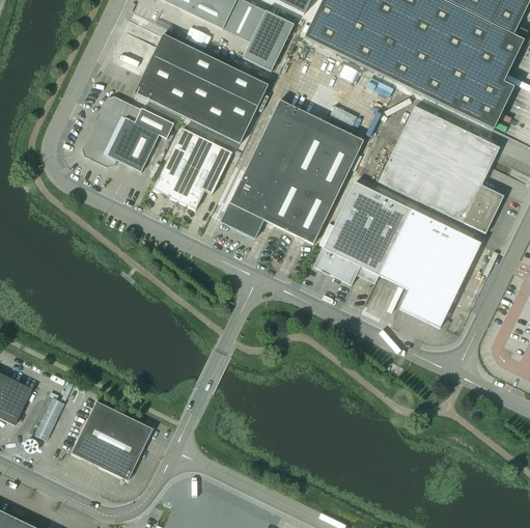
[(164,0),(223,28),(236,0),(164,0)]
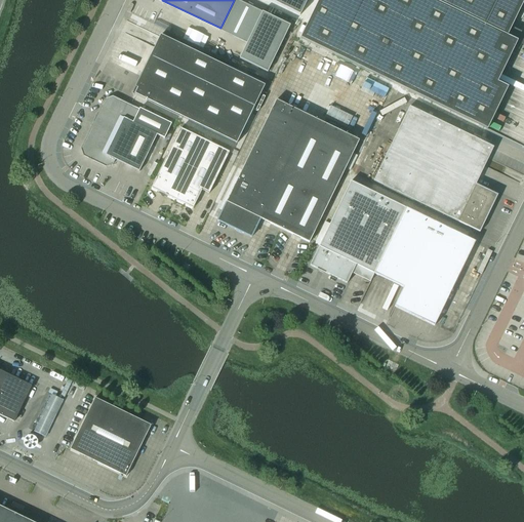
[(274,0),(300,13),(307,0),(274,0)]
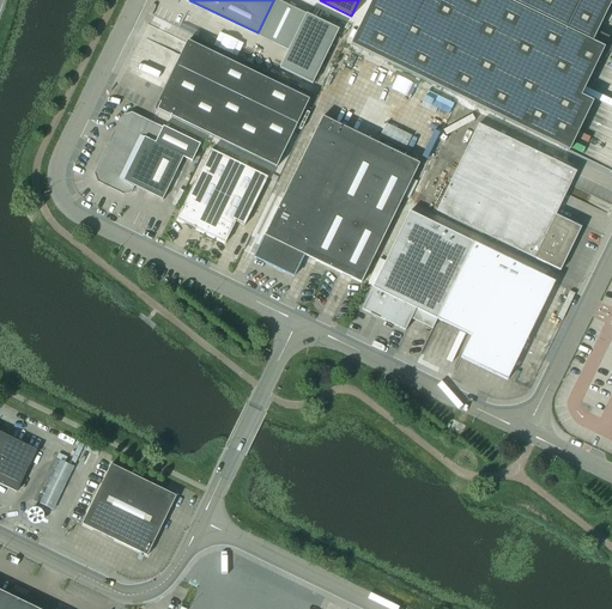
[(611,35),(599,29),(611,0),(373,0),(352,42),(570,148),(594,99),(582,93),(585,87),(586,84),(591,75),(601,53),(607,55),(611,46),(611,35)]
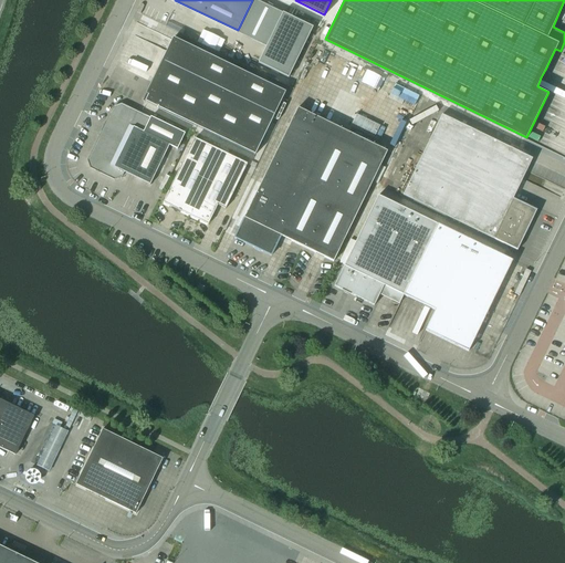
[(283,10),(259,61),(290,75),(314,25),(283,10)]
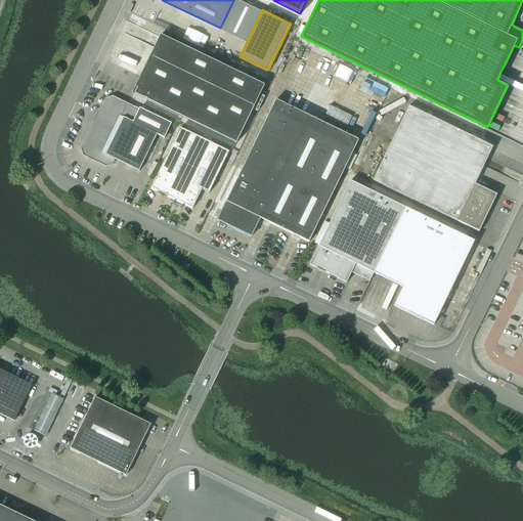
[(265,83),(163,34),(153,55),(150,53),(132,90),(236,141),(265,83)]
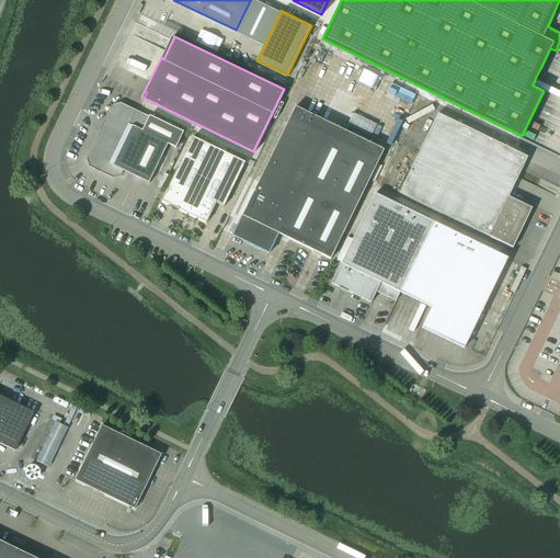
[(88,157),(90,163),(114,175),(122,173),(124,168),(150,181),(169,141),(176,145),(184,129),(150,113),(149,114),(121,101),(114,103),(88,157)]
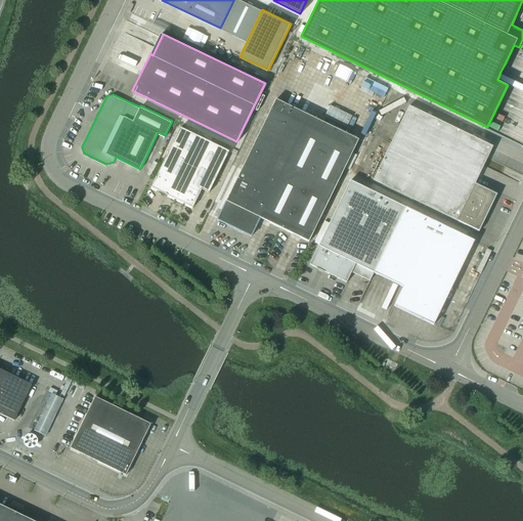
[(276,97),(218,218),(252,234),(261,216),(309,240),(359,138),(276,97)]
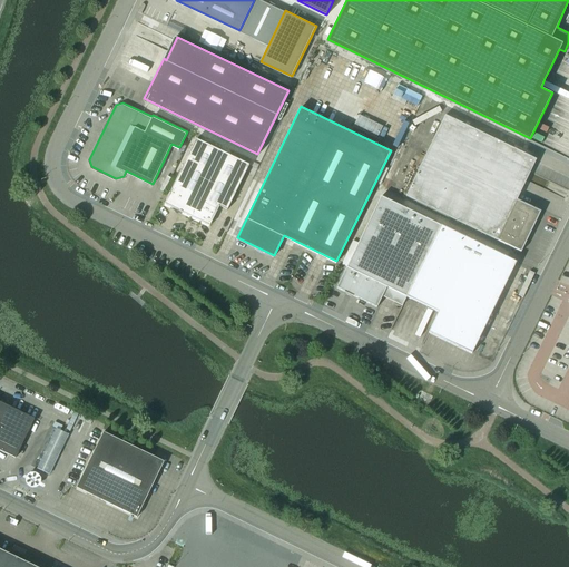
[(521,250),(541,209),(518,197),(537,157),(445,113),(406,194),(521,250)]
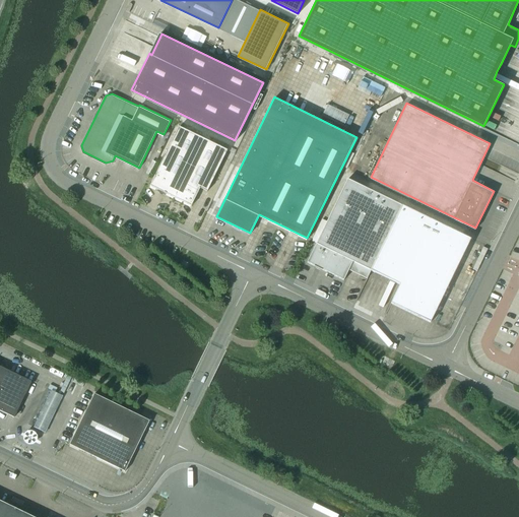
[(208,189),(228,148),(180,125),(155,174),(150,184),(167,192),(192,204),(199,188),(201,186),(208,189)]
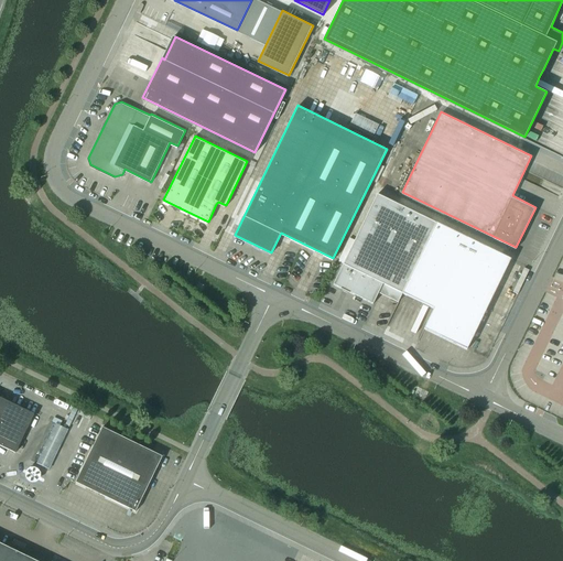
[(467,347),(511,257),(378,192),(334,282),(374,302),(383,282),(434,306),(424,326),(467,347)]
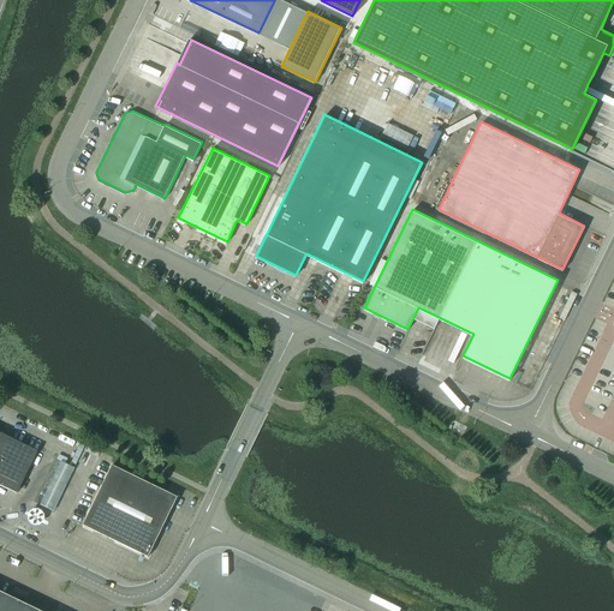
[(0,481),(17,491),(39,448),(0,430),(0,481)]
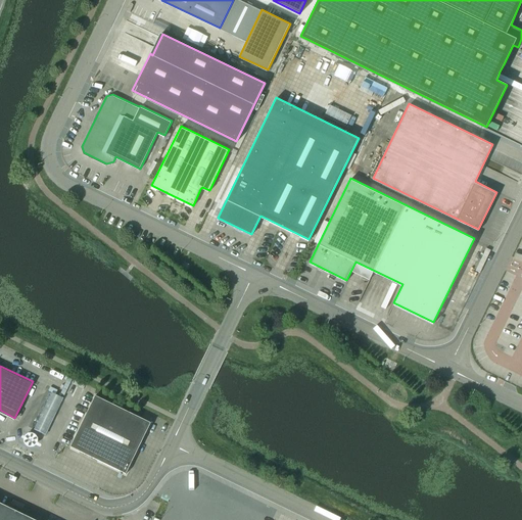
[(126,472),(151,421),(95,394),(70,445),(126,472)]
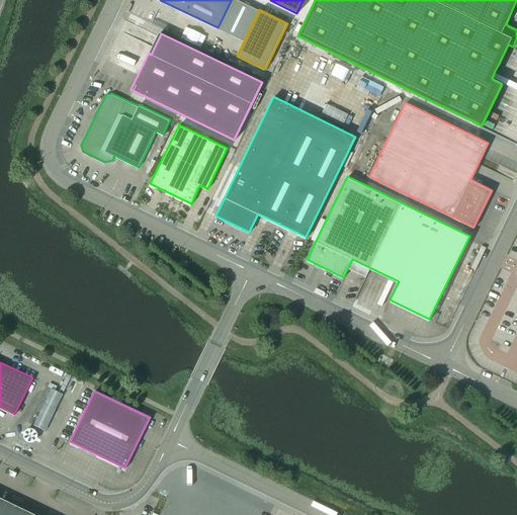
[(37,514),(21,507),(0,496),(0,514),(37,514)]
